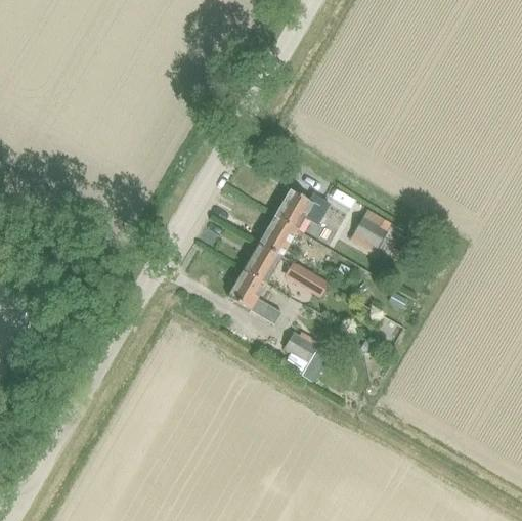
[(312,192),(309,200),(289,187),(273,215),(299,229),(306,217),(314,222),(327,201),(312,192)]
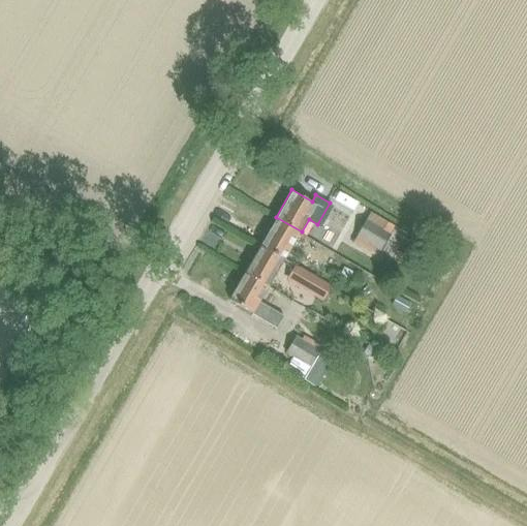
[(286,258),(302,231),(276,217),(260,244),(286,258)]
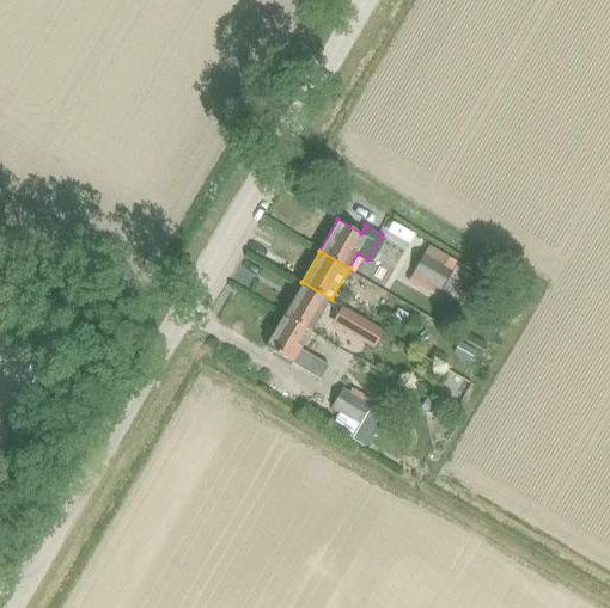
[(451,268),(421,251),(412,268),(440,284),(451,268)]
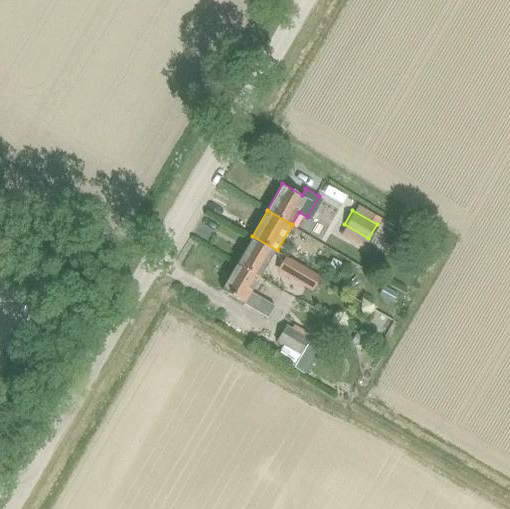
[(262,277),(277,250),(252,236),(237,263),(262,277)]
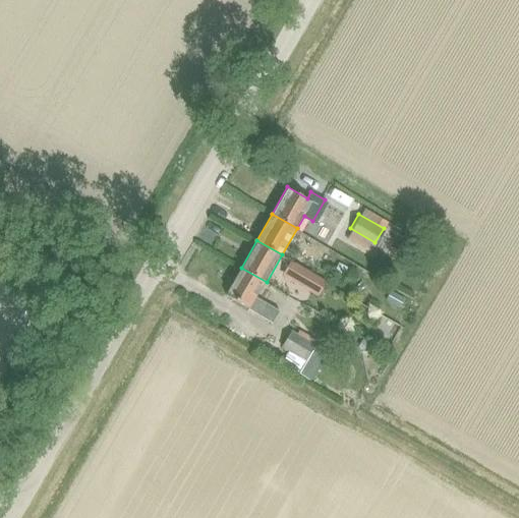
[(344,277),(351,266),(334,256),(328,268),(344,277)]
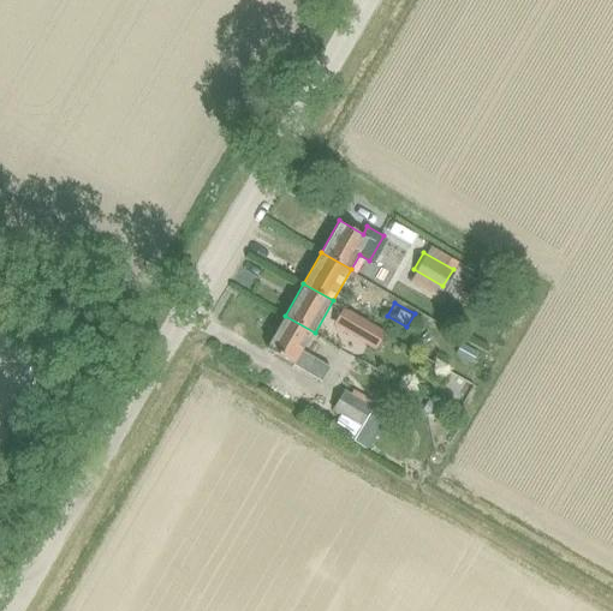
[(305,351),(315,333),(285,316),(267,347),(293,363),(293,361),(307,370),(321,378),(329,364),(305,351)]
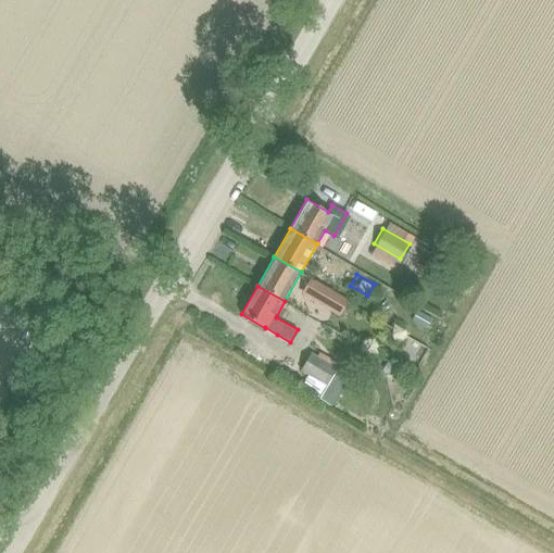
[(341,313),(349,301),(329,289),(322,301),(341,313)]
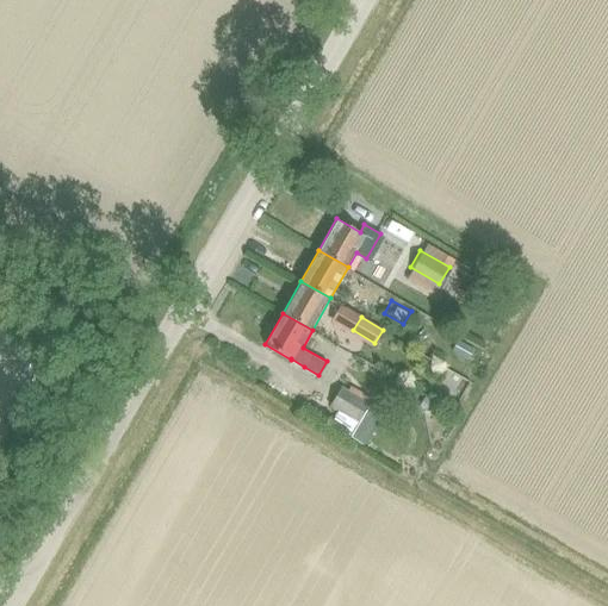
[(342,385),(332,406),(360,422),(367,408),(379,416),(384,407),(372,401),(371,400),(373,397),(353,385),(349,389),(342,385)]
